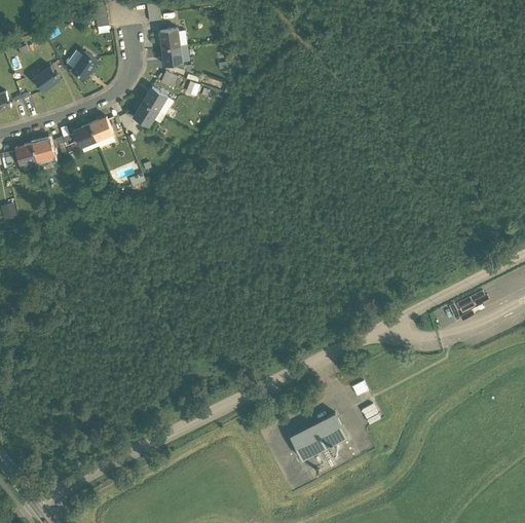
[(177,30),(159,33),(162,50),(180,47),(177,30)]
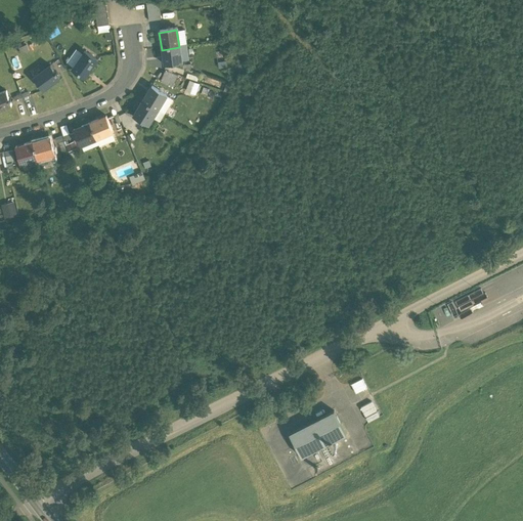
[(179,47),(162,50),(164,68),(181,66),(179,47)]
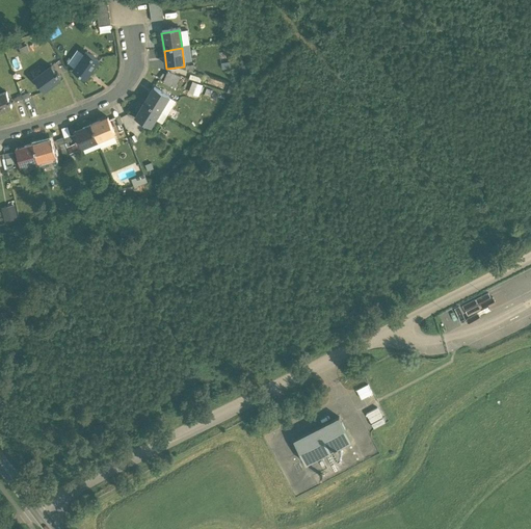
[(98,63),(85,55),(73,72),(85,81),(98,63)]
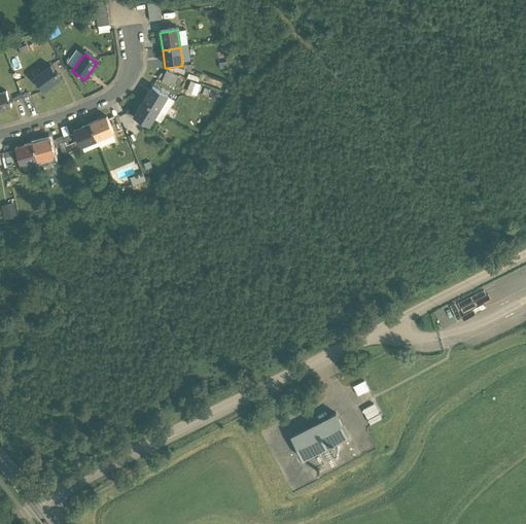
[(50,68),(33,80),(42,93),(60,80),(57,76),(58,76),(56,74),(50,68)]
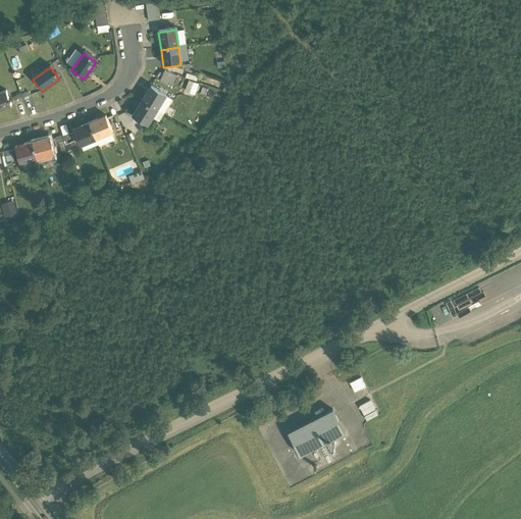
[(159,84),(171,89),(175,78),(164,72),(159,84)]
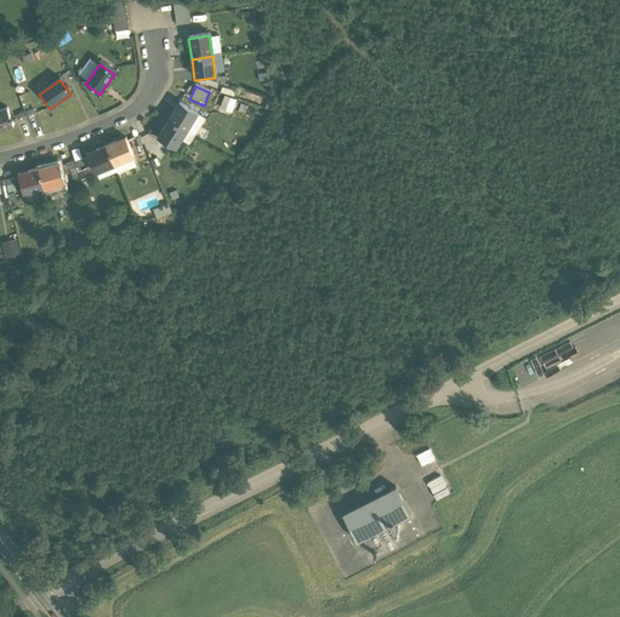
[(232,115),(237,102),(223,97),(219,110),(232,115)]
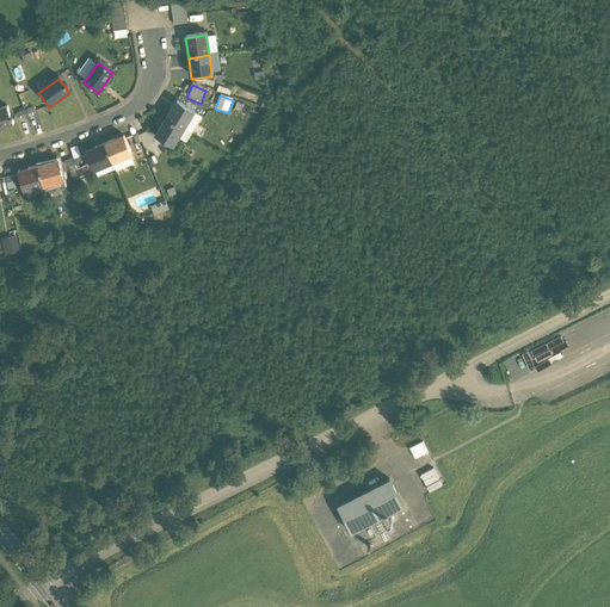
[(193,113),(177,103),(166,121),(183,131),(193,113)]
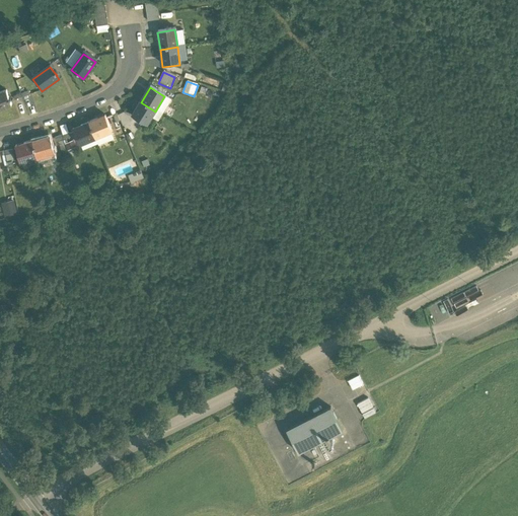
[(5,92),(0,94),(0,111),(11,106),(9,102),(10,101),(9,99),(8,100),(5,92)]
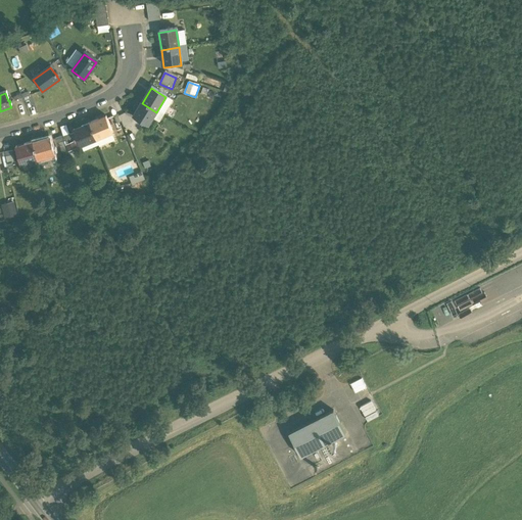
[(156,112),(142,103),(132,119),(147,128),(156,112)]
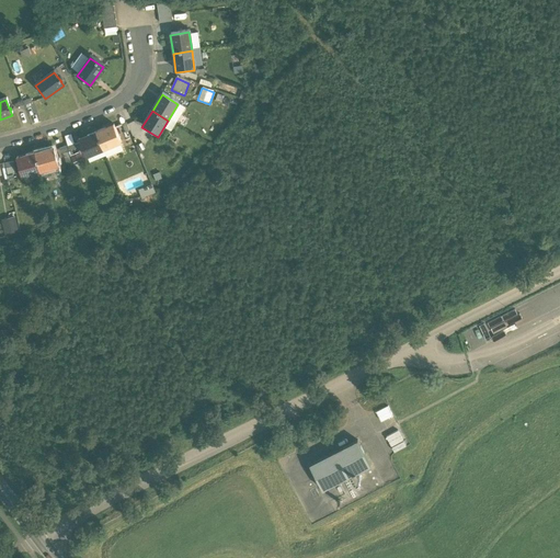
[(113,127),(95,134),(103,151),(121,145),(113,127)]
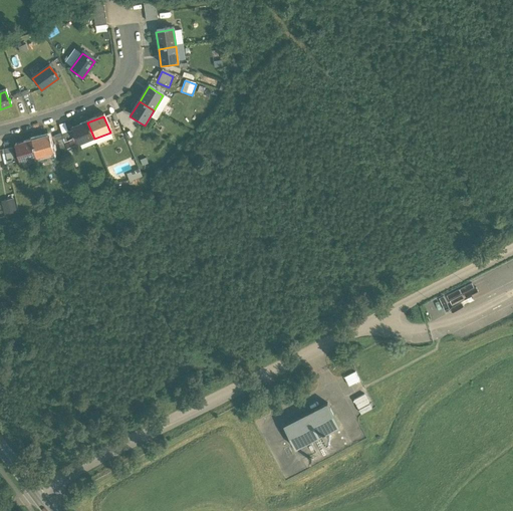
[(94,139),(87,122),(71,130),(78,146),(94,139)]
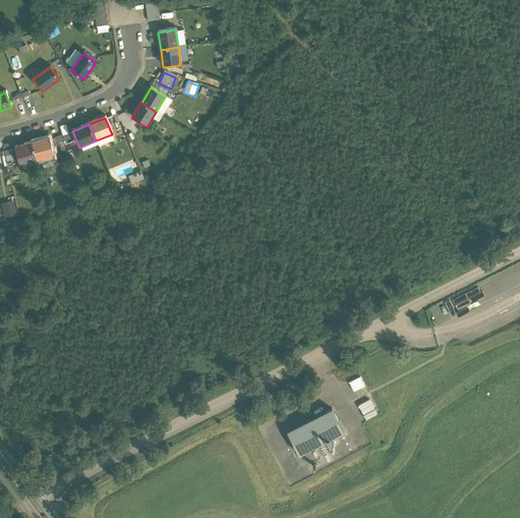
[(49,138),(33,144),(37,161),(54,156),(49,138)]
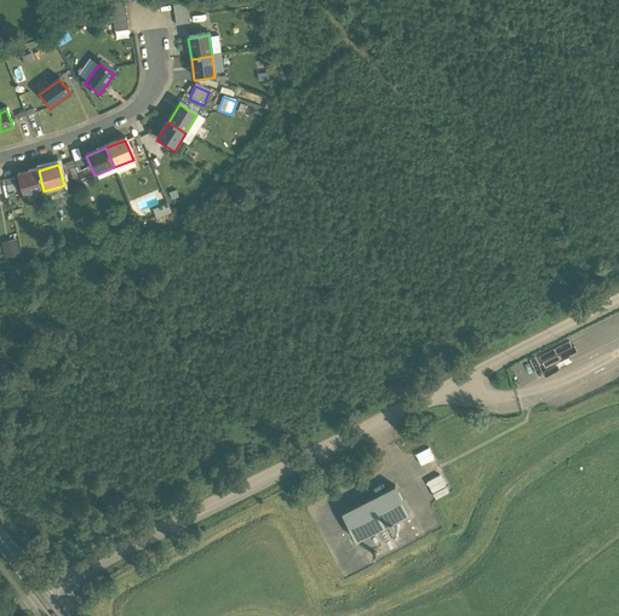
[(39,171),(18,177),(24,196),(44,191),(39,171)]
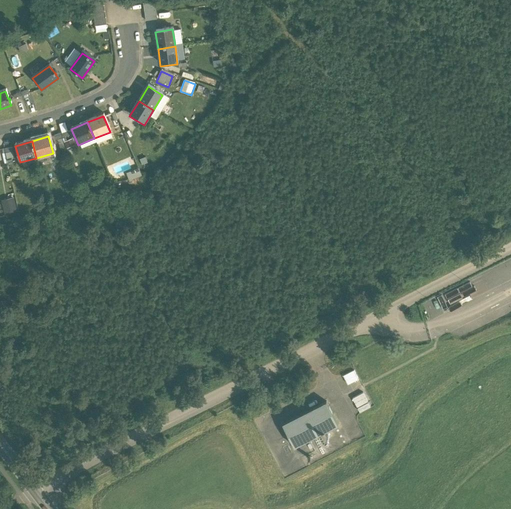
[(66,150),(74,147),(72,141),(64,144),(66,150)]
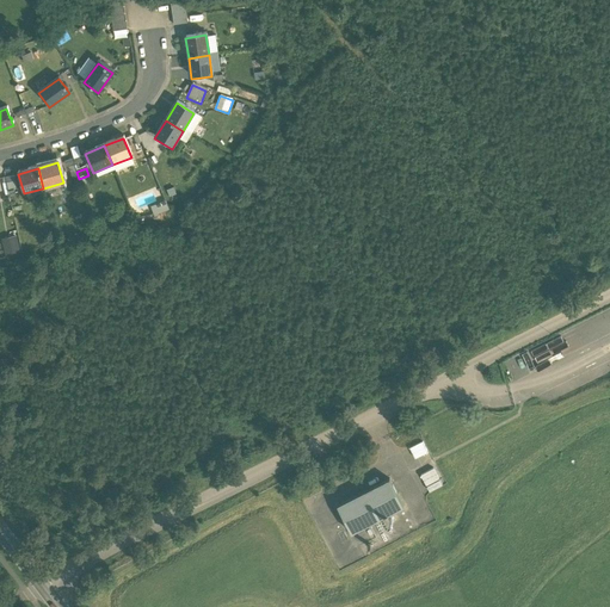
[(149,209),(153,218),(168,211),(165,202),(149,209)]
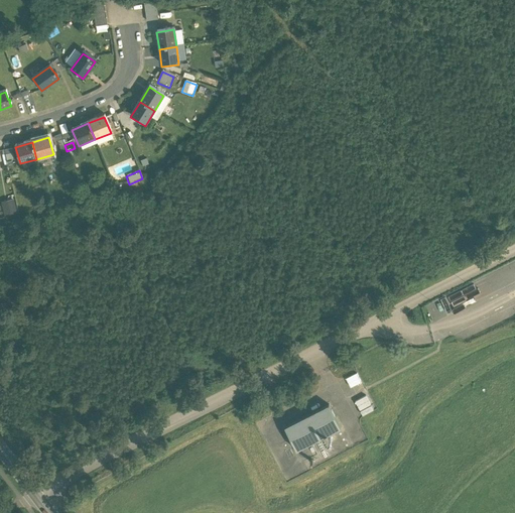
[(3,216),(17,214),(15,200),(1,202),(3,216)]
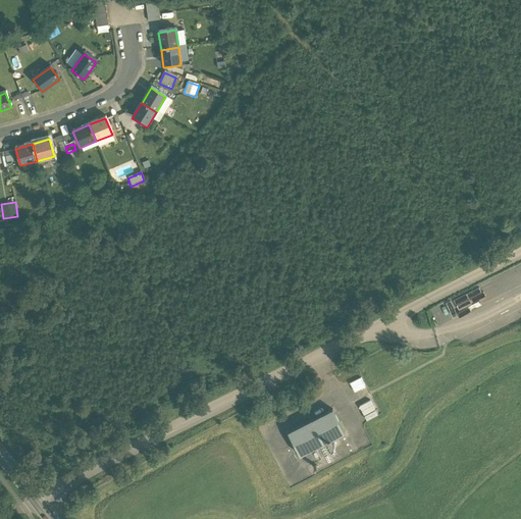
[(331,413),(288,435),(300,459),(344,435),(331,413)]
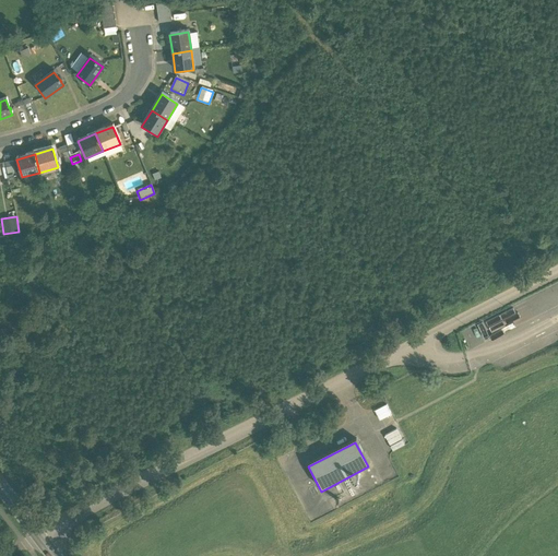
[(313,489),(307,493),(312,501),(318,499),(313,489)]
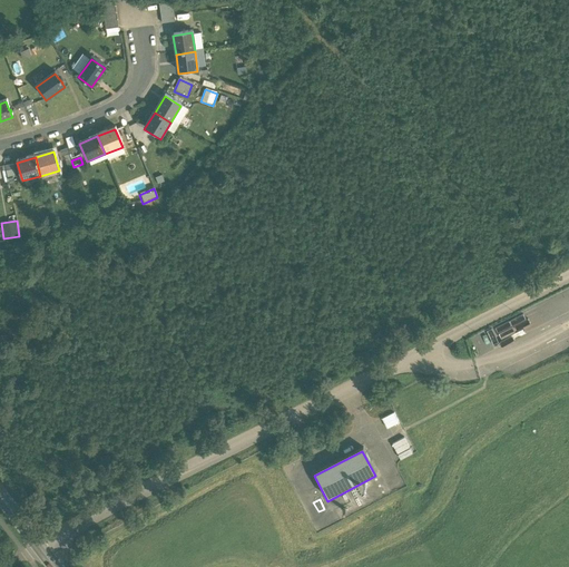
[(344,509),(339,512),(342,519),(347,515),(344,509)]
